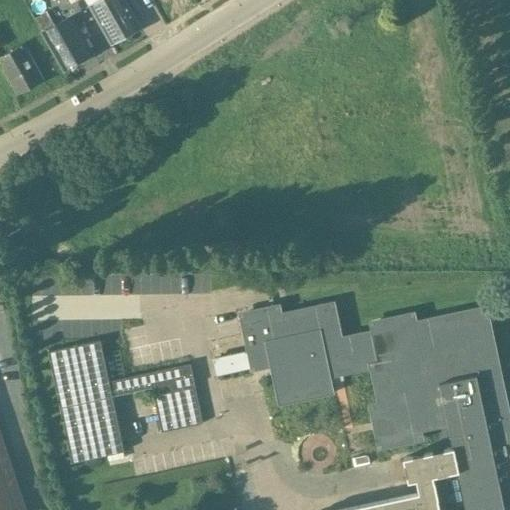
[(112,44),(141,29),(124,0),(97,0),(99,4),(92,8),(112,44)]
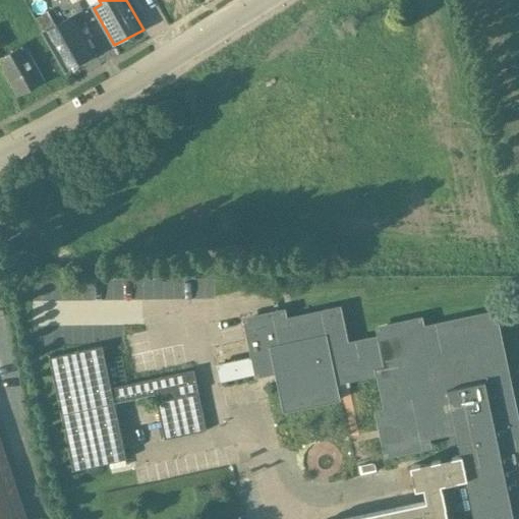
[(50,13),(37,21),(65,73),(96,57),(74,18),(57,27),(50,13)]
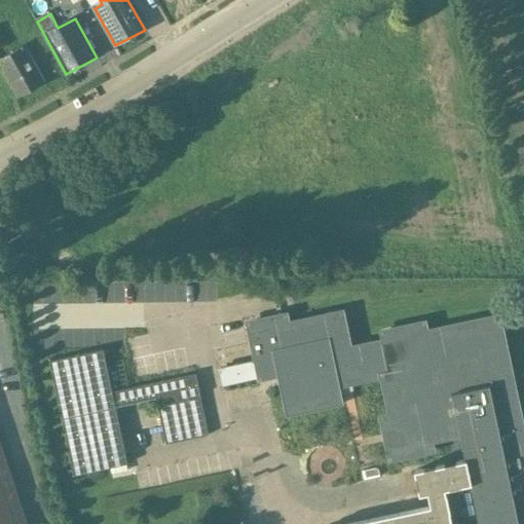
[(0,29),(0,51),(9,47),(0,29)]
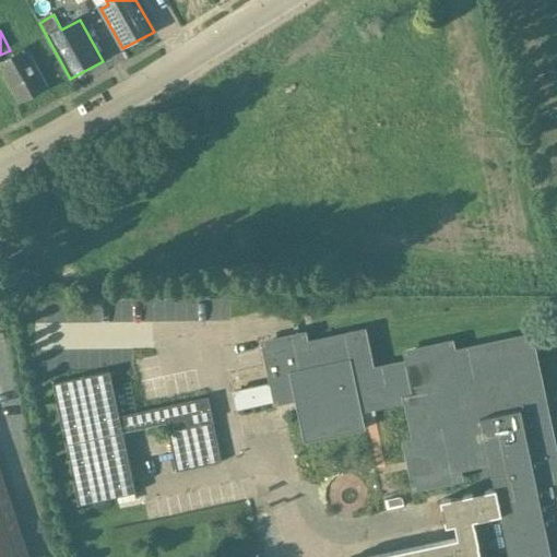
[(2,63),(23,106),(56,90),(35,47),(2,63)]
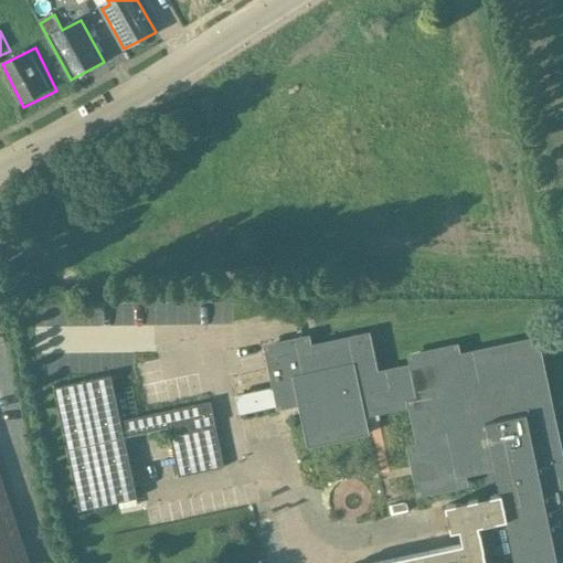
[(113,376),(55,389),(81,511),(139,499),(126,438),(170,429),(180,478),(226,468),(216,426),(218,426),(216,420),(282,405),(282,407),(300,403),(309,448),(370,435),(365,414),(413,404),(422,447),(412,449),(422,494),(466,484),(464,475),(497,468),(502,495),(448,507),(453,532),(456,531),(459,545),(373,562),(488,562),(480,526),(508,520),(518,562),(554,562),(559,561),(555,545),(562,543),(562,463),(537,342),(459,358),(457,349),(413,358),(415,368),(376,375),(369,337),(310,349),(308,340),(268,348),(277,389),(123,422),(113,376)]
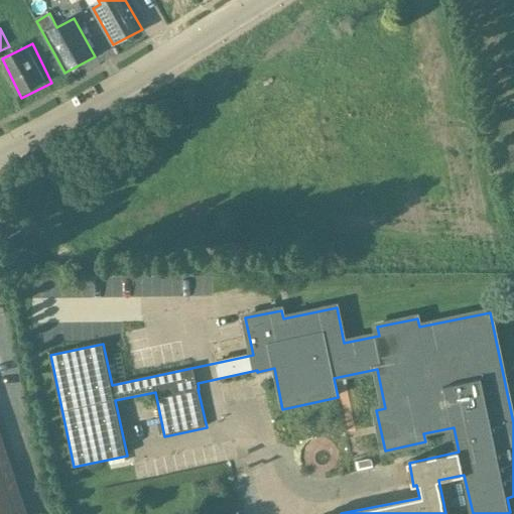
[(25,513),(0,434),(0,513),(25,513)]
